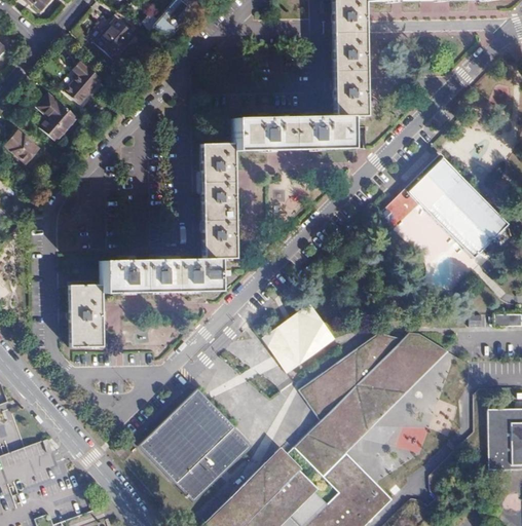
[(31,0),(42,10),(50,2),(48,0),(31,0)]
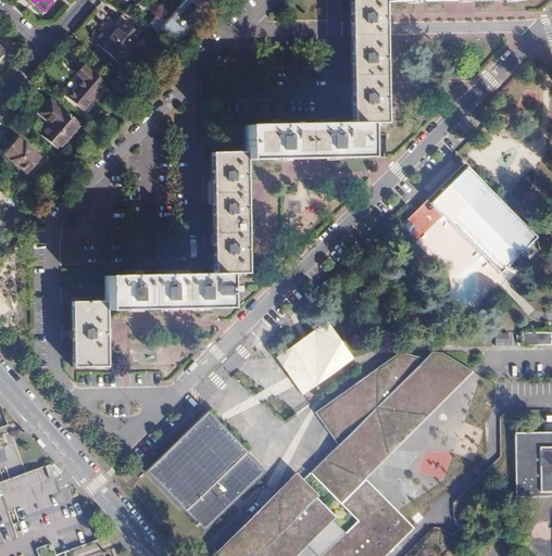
[(354,0),(355,27),(355,93),(354,124),(249,127),(249,152),(215,153),(216,274),(110,274),(110,301),(75,301),(74,365),(109,365),(110,306),(224,307),(225,274),(248,273),(248,160),(366,158),(366,124),(390,123),(389,91),(389,38),(389,27),(389,16),(389,2),(505,0),(354,0)]
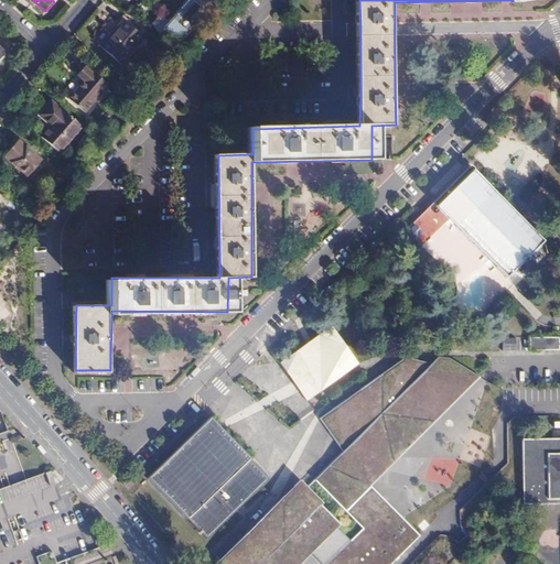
[(212,2),(208,0),(193,0),(191,3),(189,3),(184,8),(184,10),(178,18),(175,18),(171,22),(171,25),(168,28),(162,21),(157,26),(176,44),(178,43),(181,45),(187,40),(184,36),(205,13),(203,11),(212,2)]
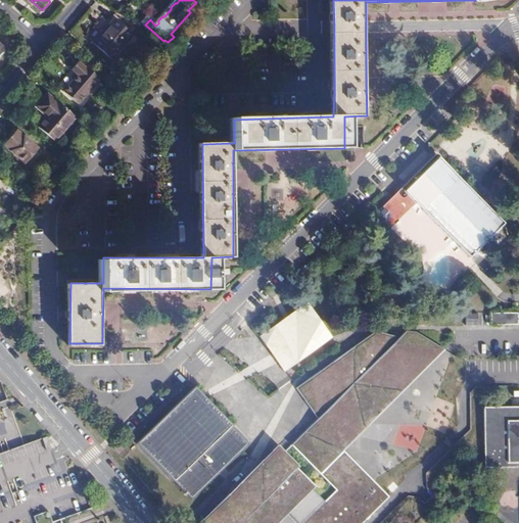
[(96,43),(113,60),(135,36),(116,19),(96,43)]
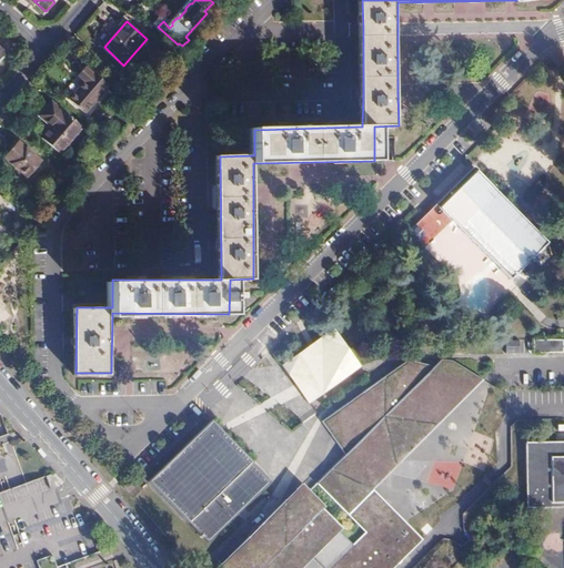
[(73,99),(89,113),(112,87),(90,66),(82,75),(88,82),(73,99)]
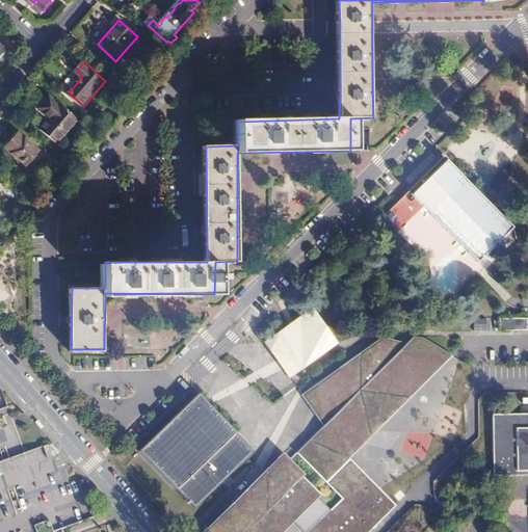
[(43,129),(58,143),(80,120),(64,105),(62,106),(51,96),(41,107),(53,118),(43,129)]
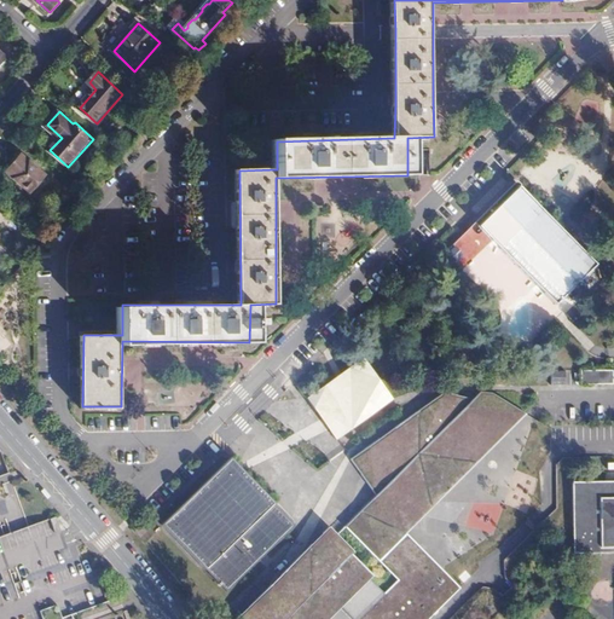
[(12,186),(0,198),(0,201),(7,207),(13,213),(48,174),(23,154),(7,171),(12,174),(6,181),(12,186)]
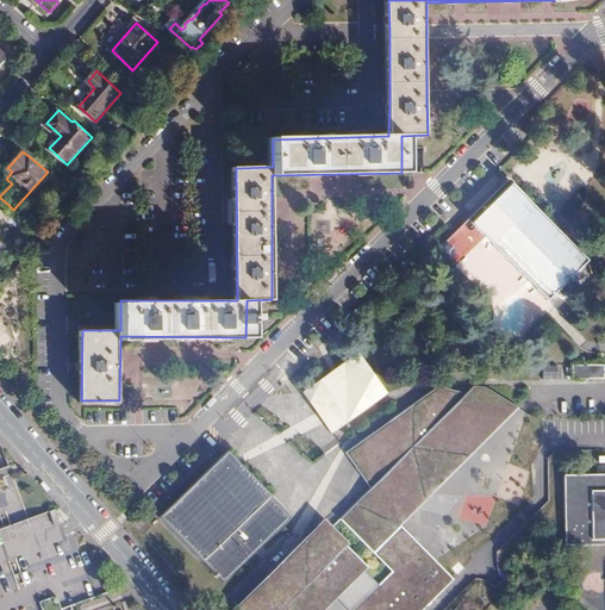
[(515,179),(473,221),(491,240),(552,303),(591,261),(515,179)]
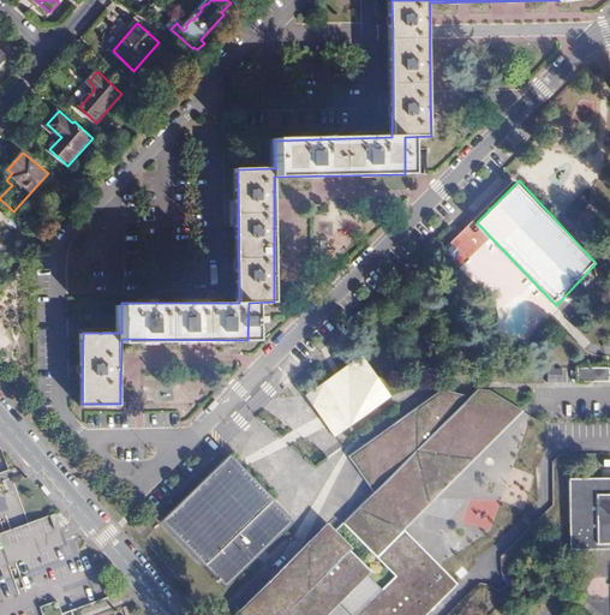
[(13,212),(7,206),(1,212),(7,218),(13,212)]
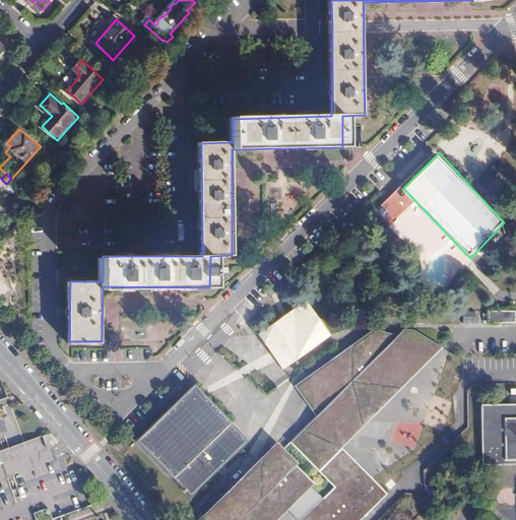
[(295,208),(302,200),(293,193),(285,200),(295,208)]
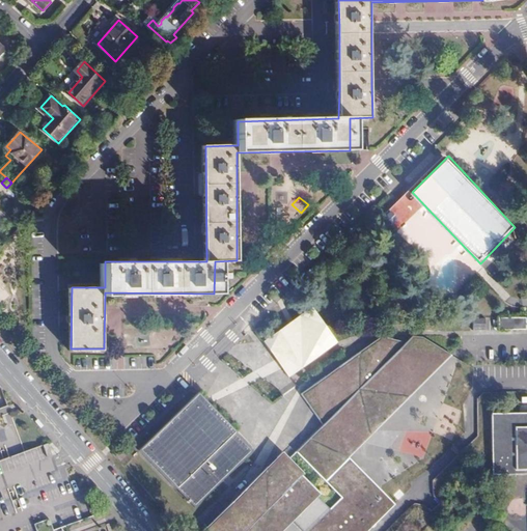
[(0,298),(3,303),(15,296),(0,273),(0,298)]
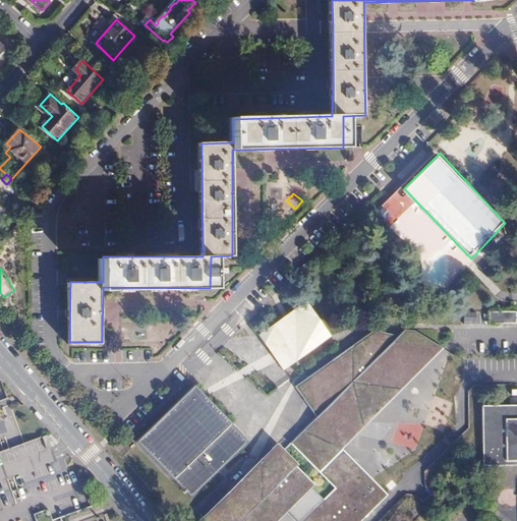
[(307,299),(261,334),(287,369),(334,335),(307,299)]
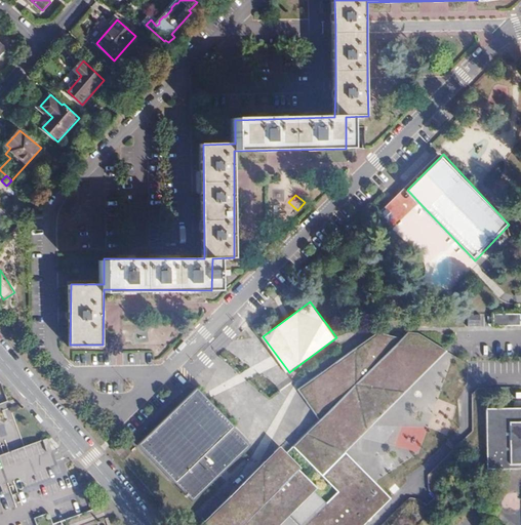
[(483,326),(483,314),(470,314),(471,326),(483,326)]
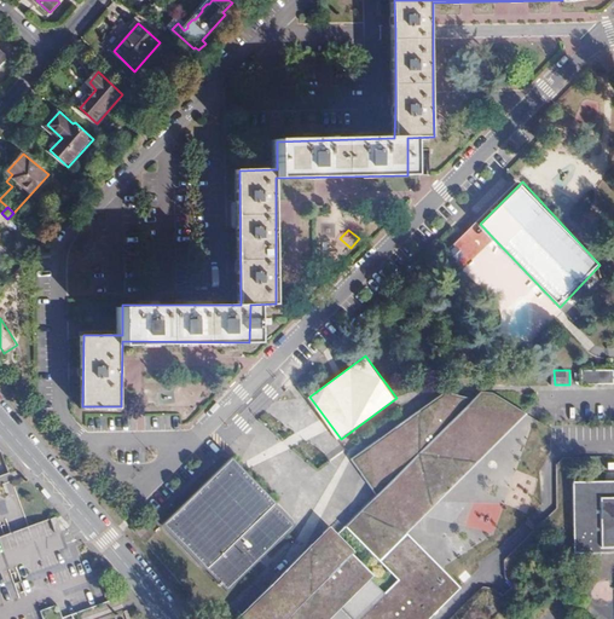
[(613,372),(581,374),(581,388),(613,387),(613,372)]
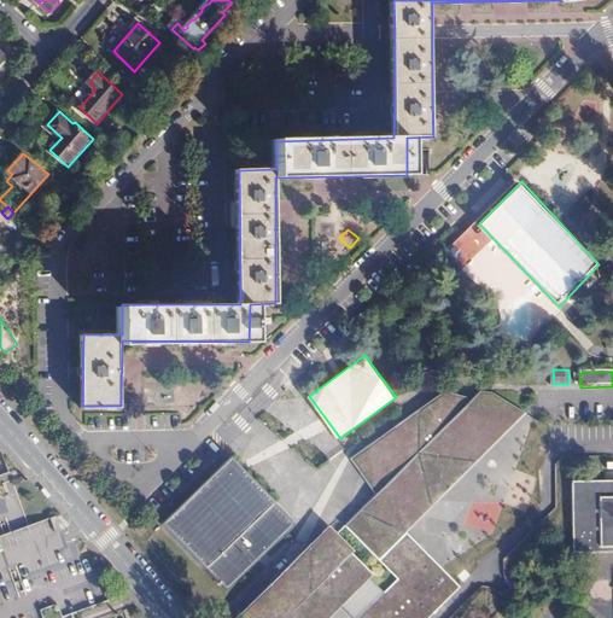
[(344,529),(246,617),(345,617),(350,614),(354,617),(436,617),(468,587),(416,535),(533,415),(502,395),(489,395),(483,398),(453,394),(357,464),(385,495),(356,524),(404,581),(393,595),(379,582),(385,575),(344,529)]
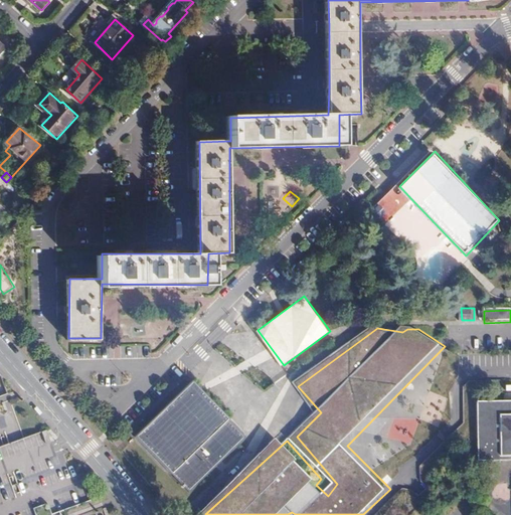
[(191,378),(131,436),(187,494),(246,436),(191,378)]
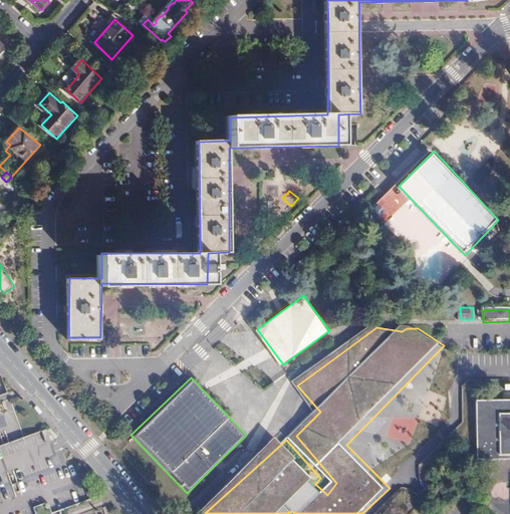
[(509,400),(478,401),(479,460),(509,459),(509,400)]
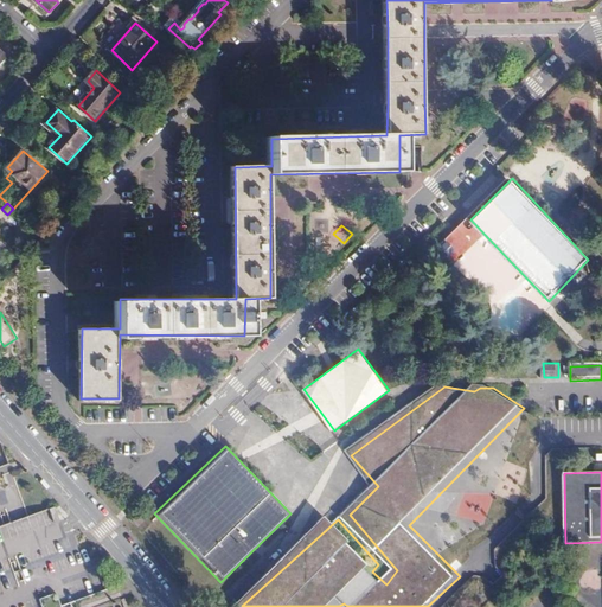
[(453,516),(491,521),(494,493),(458,487),(453,516)]
